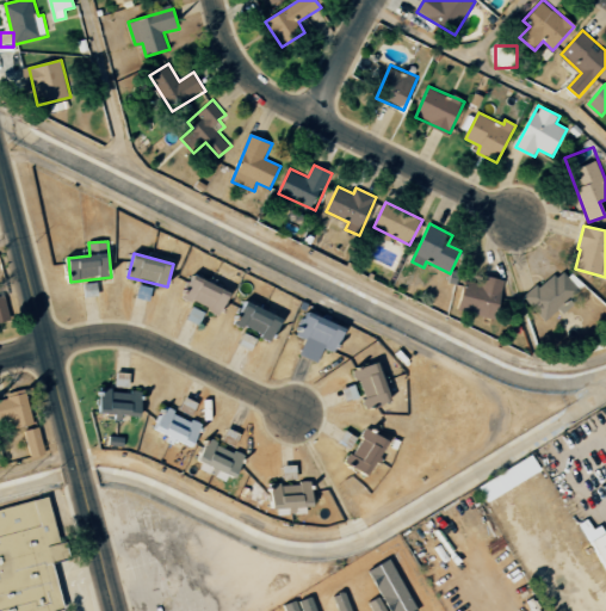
[(572,300),(581,291),(562,269),(526,300),(546,321),(561,309),(564,313),(575,303),(572,300)]
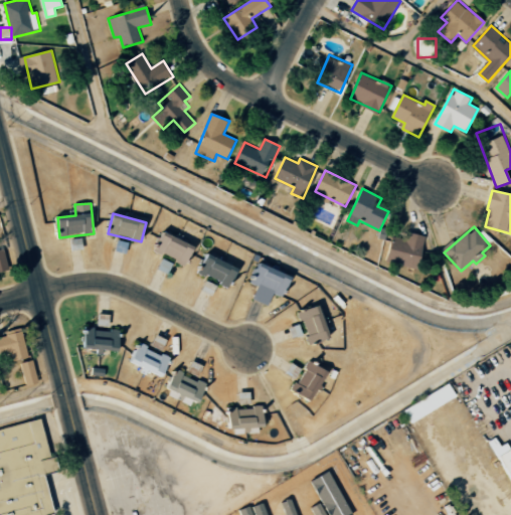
[(418,270),(427,237),(396,229),(388,262),(418,270)]
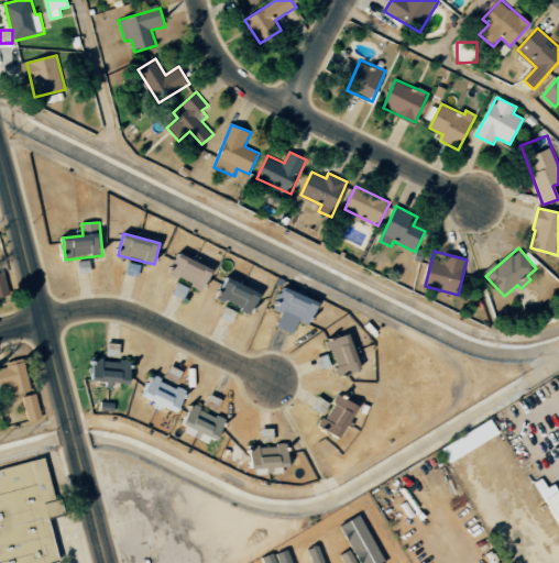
[(170,276),(206,288),(212,267),(177,254),(170,276)]
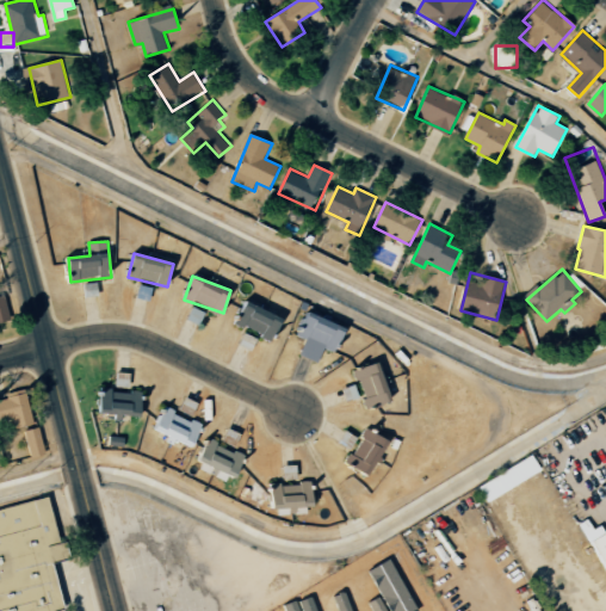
[(138,297),(150,300),(153,289),(141,287),(138,297)]
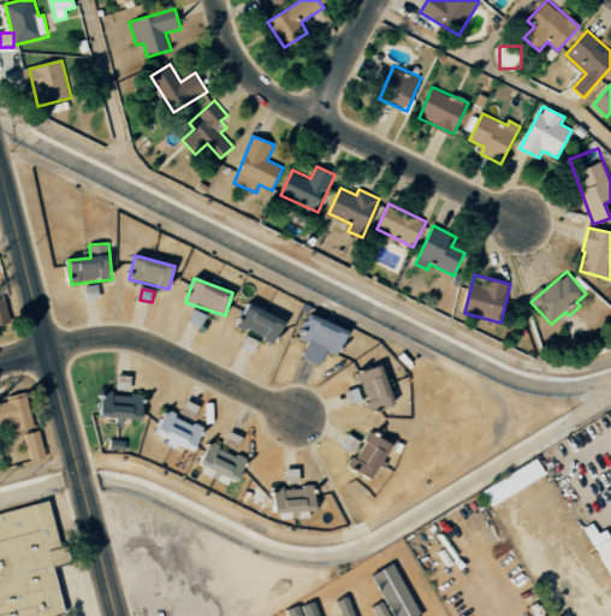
[(0,324),(11,321),(6,295),(0,296),(0,324)]
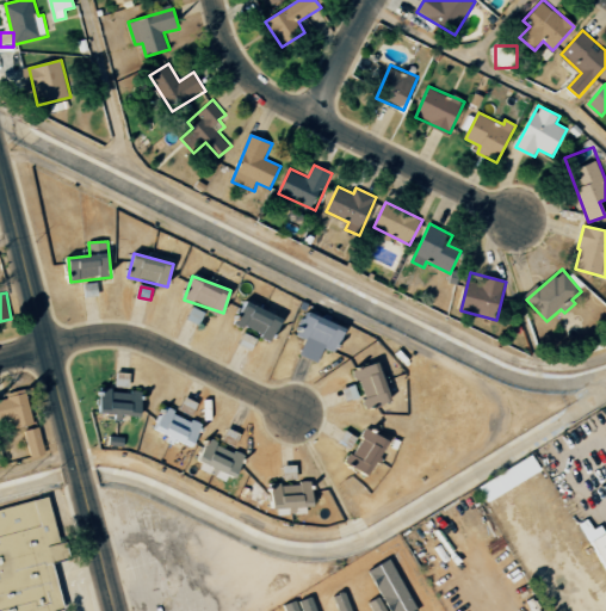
[(236,322),(272,340),(283,319),(247,301),(236,322)]
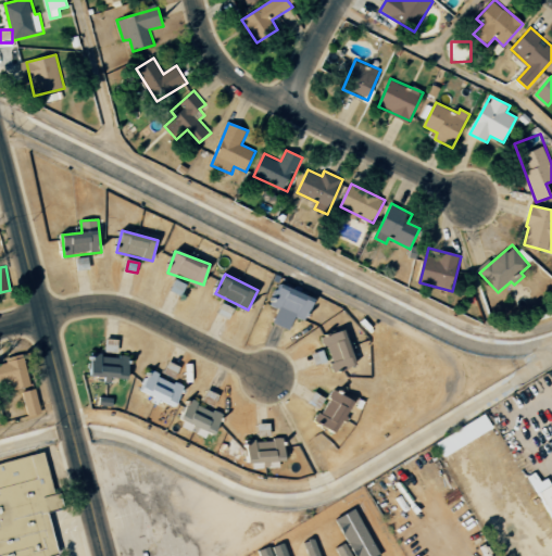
[(188,285),(177,279),(172,290),(183,295),(188,285)]
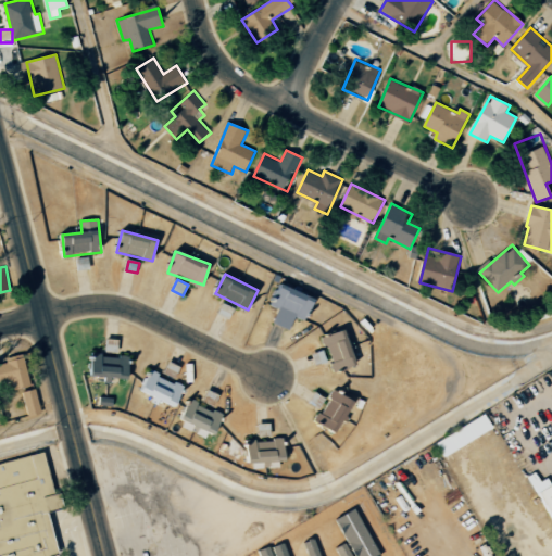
[(274,324),(291,330),(297,317),(305,320),(315,299),(279,285),(271,305),(280,310),(274,324)]
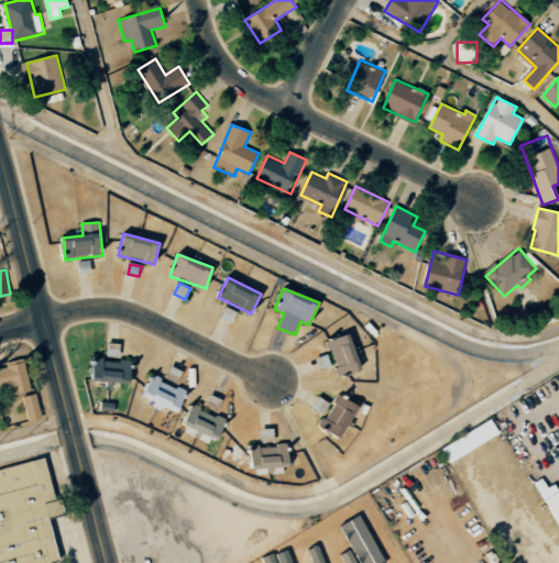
[(222,318),(234,322),(238,311),(227,307),(222,318)]
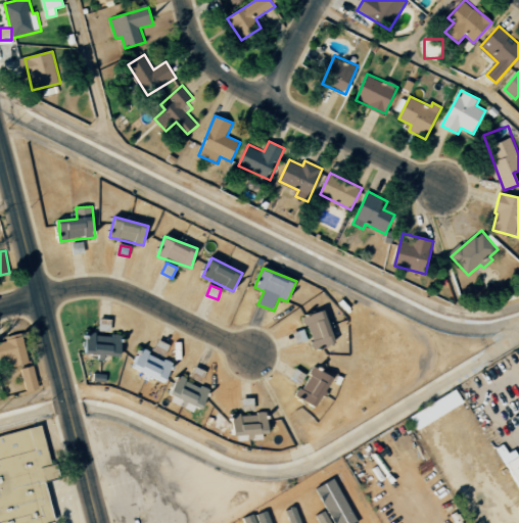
[(335,342),(324,310),(304,316),(316,348),(335,342)]
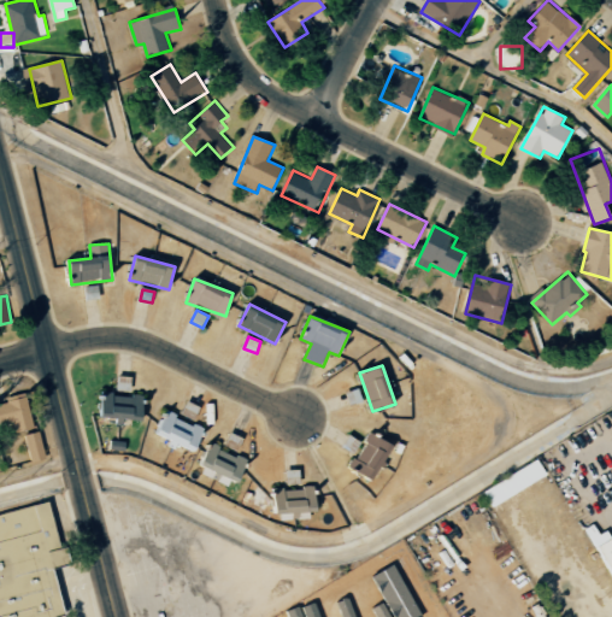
[(364,400),(360,388),(347,392),(351,404),(364,400)]
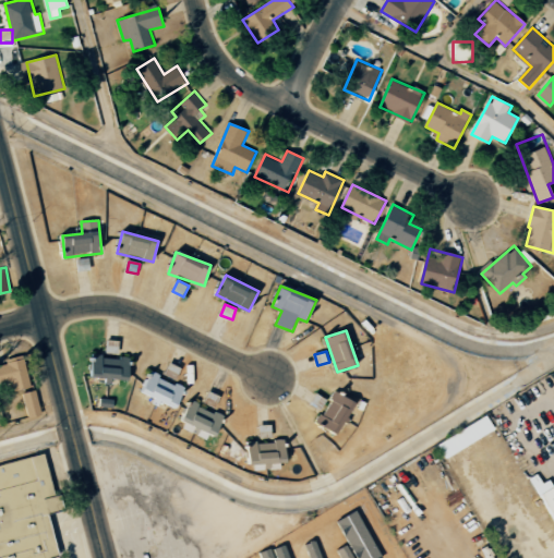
[(130,380),(131,358),(93,356),(92,377),(110,377),(110,379),(130,380)]
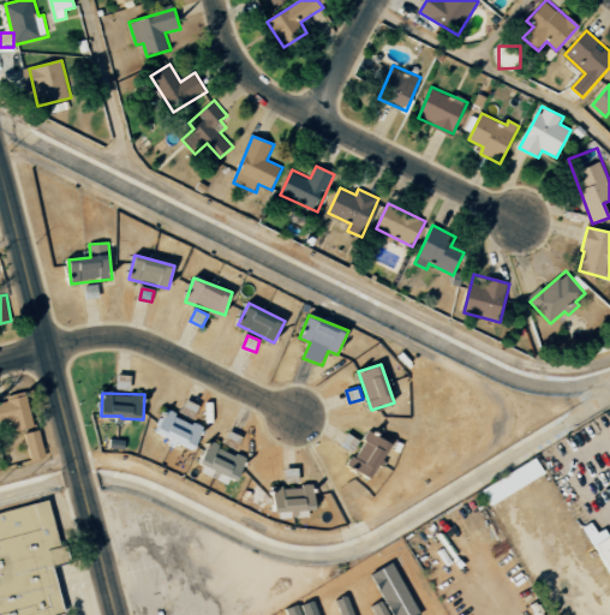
[(35,427),(28,394),(0,400),(0,422),(13,419),(16,430),(35,427)]
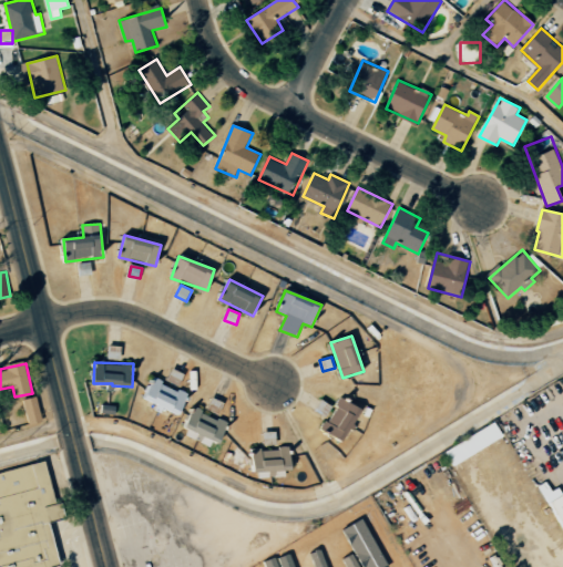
[(178,415),(188,394),(154,378),(144,398),(162,406),(178,415)]
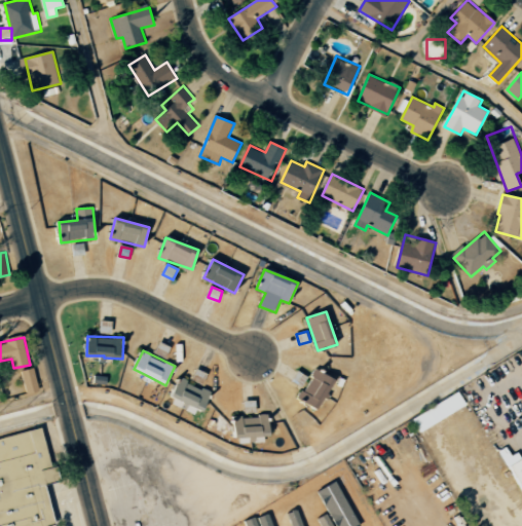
[(39,391),(35,368),(23,370),(27,393),(39,391)]
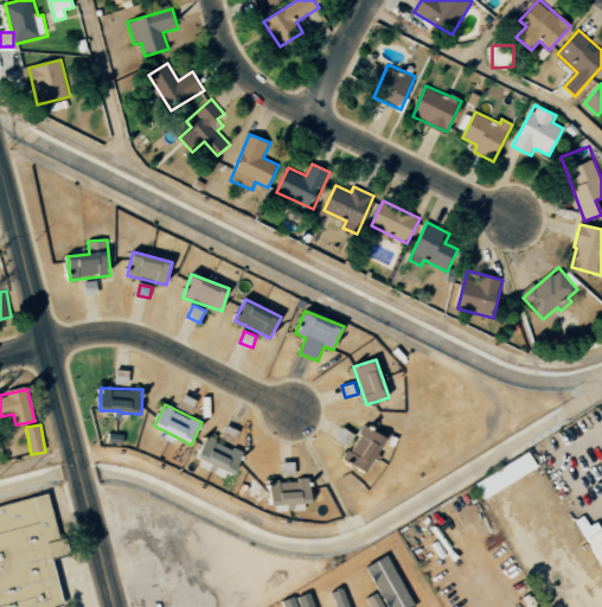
[(366,472),(386,438),(365,426),(346,460),(366,472)]
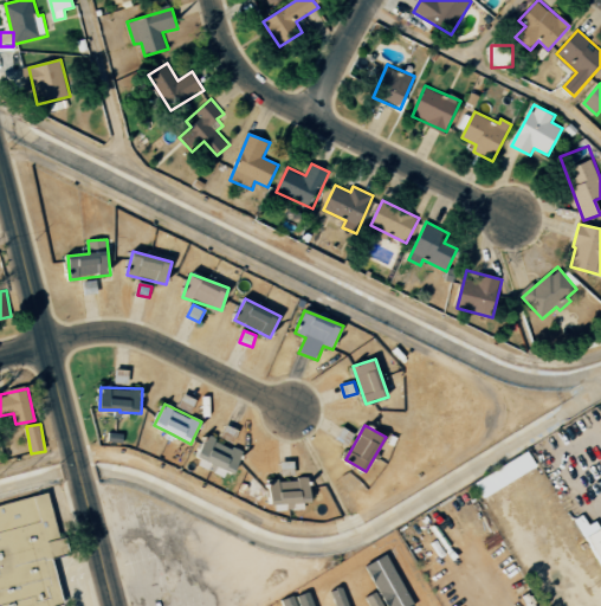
[(236,472),(244,451),(207,436),(198,457),(236,472)]
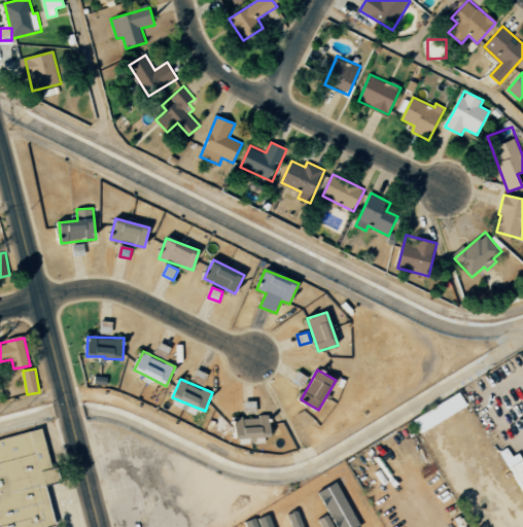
[(420,428),(467,409),(462,395),(414,415),(420,428)]
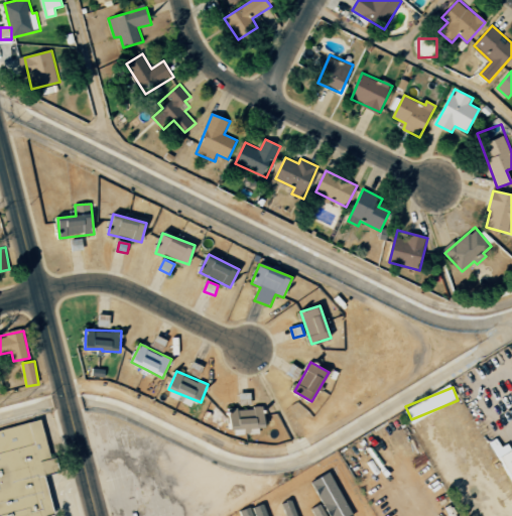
[(170,396),(193,405),(194,400),(171,391),(170,396)]
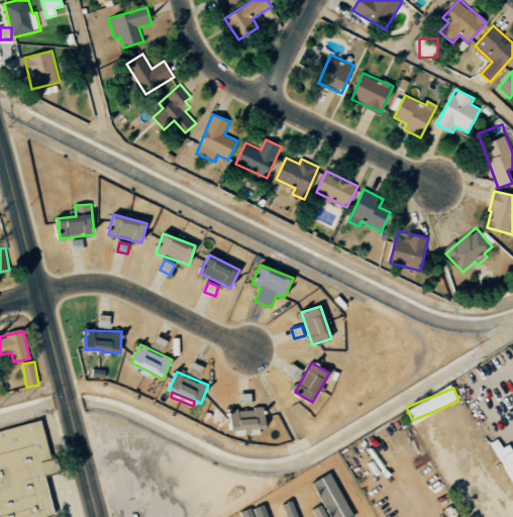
[(231,428),(266,427),(265,409),(230,410),(231,428)]
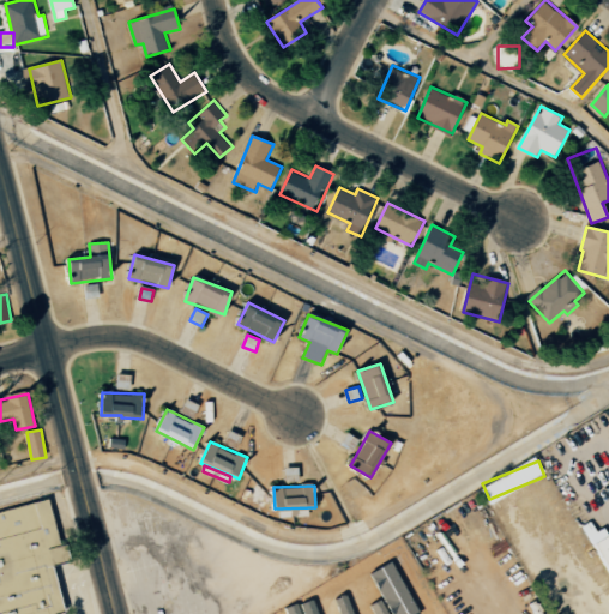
[(0,511),(0,613),(56,613),(64,609),(53,565),(71,559),(66,543),(61,545),(50,499),(0,511)]
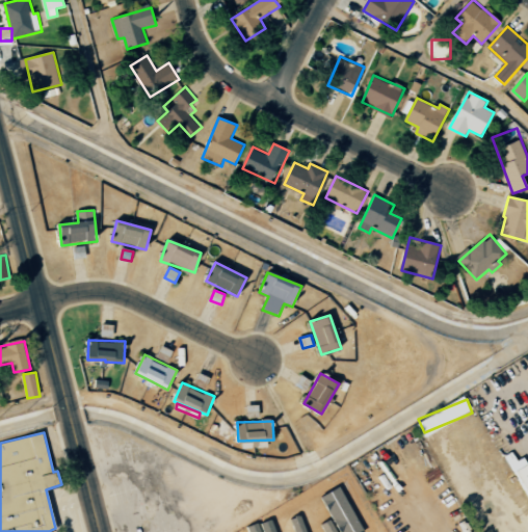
[(527,460),(525,457),(518,460),(513,452),(510,453),(527,485),(527,460)]
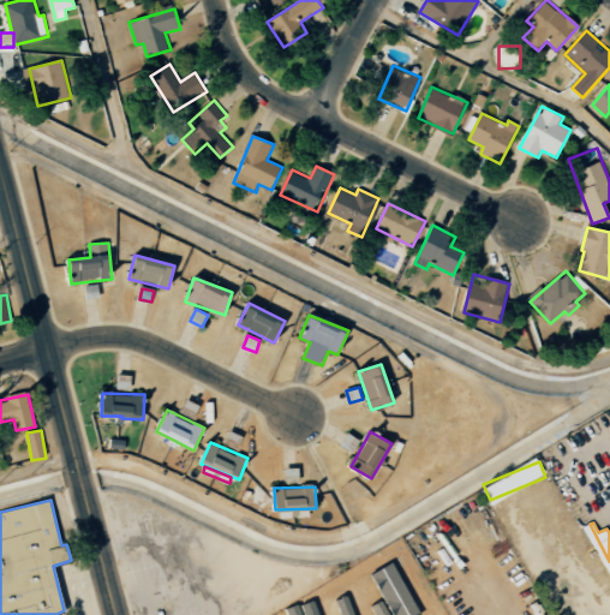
[(436,603),(417,569),(396,580),(416,614),(436,603)]
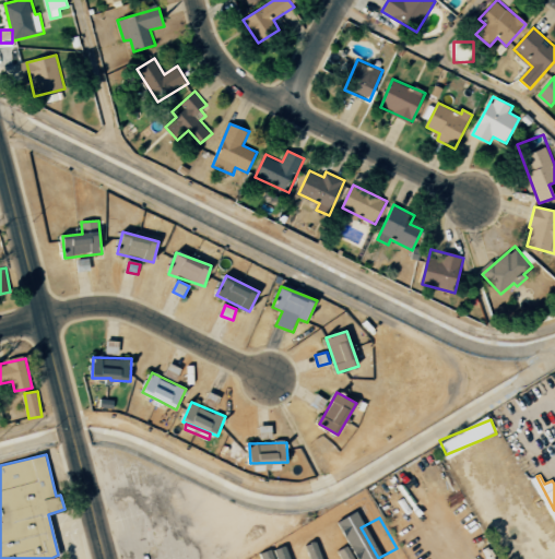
[(332,558),(332,531),(317,531),(317,543),(310,544),(310,558),(332,558)]
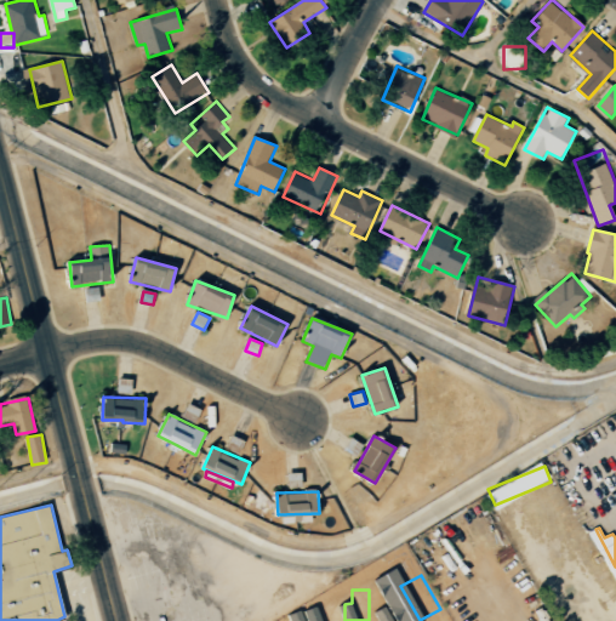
[(318,620),(326,619),(321,605),(308,610),(313,620),(318,620)]
